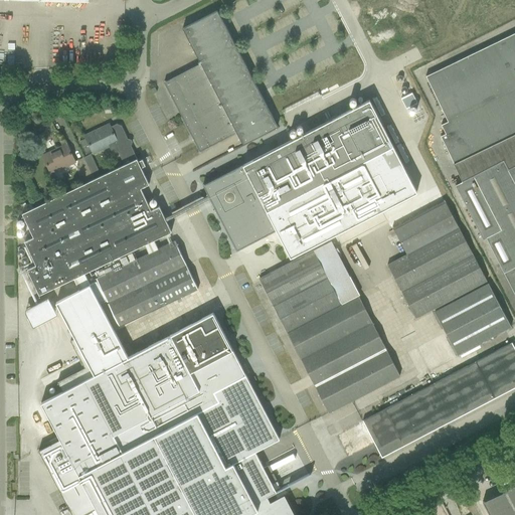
[(278,127),(217,10),(182,28),(200,63),(164,82),(198,149),(199,151),(236,133),(242,145),(278,127)]
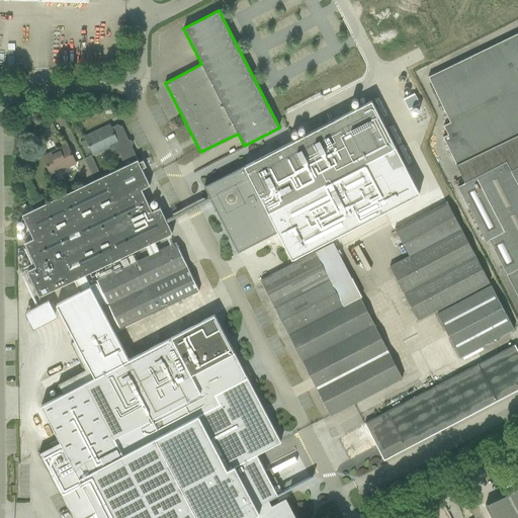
[(517,32),(428,77),(449,120),(450,122),(443,125),(448,135),(443,137),(456,164),(517,134),(517,32)]
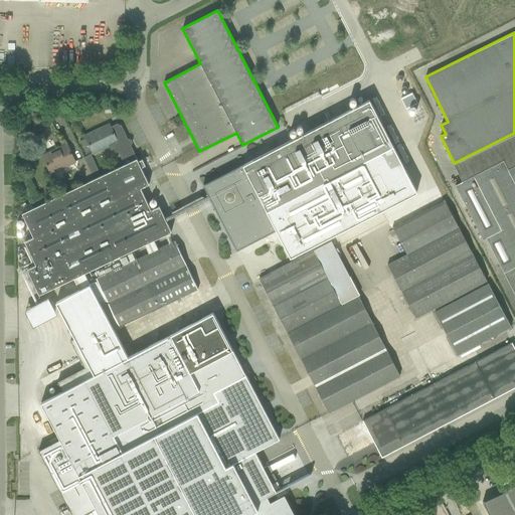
[(411,93),(400,99),(406,109),(417,103),(411,93)]
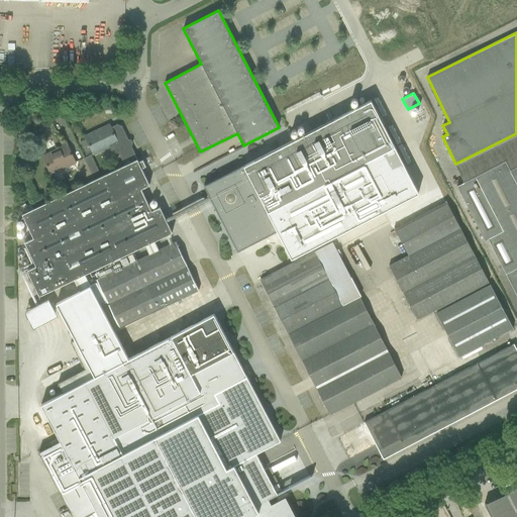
[(243,165),(203,186),(209,196),(210,199),(211,200),(213,199),(218,210),(216,211),(237,251),(278,231),(292,259),(418,193),(395,146),(371,101),(243,166),(243,165)]
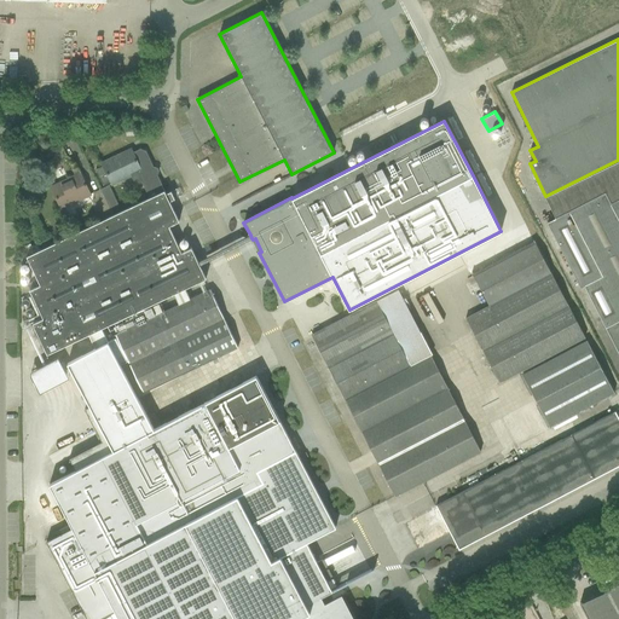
[(100,221),(27,256),(38,279),(27,284),(29,289),(44,318),(34,323),(34,324),(47,354),(88,335),(100,329),(121,318),(173,294),(184,288),(184,289),(195,283),(203,279),(204,279),(206,279),(200,266),(197,261),(191,248),(189,248),(190,249),(181,254),(168,226),(177,223),(179,223),(169,202),(174,200),(171,191),(166,194),(163,191),(156,174),(157,174),(157,172),(156,169),(154,168),(152,168),(145,151),(140,149),(132,152),(131,150),(99,165),(100,167),(96,169),(103,185),(111,181),(113,185),(132,175),(134,180),(138,183),(142,180),(150,198),(113,215),(100,221)]
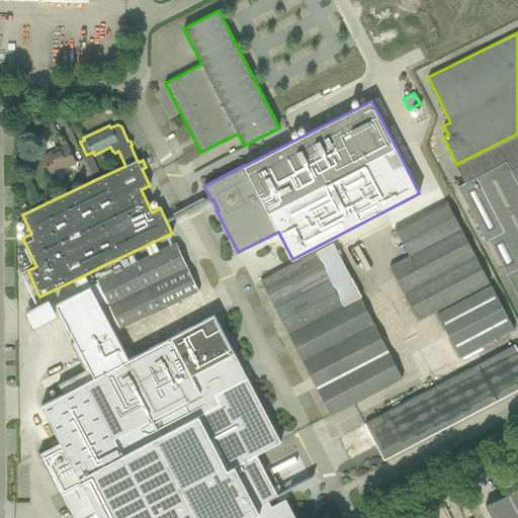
[(517,134),(456,164),(465,183),(458,186),(467,204),(486,240),(486,241),(489,240),(493,247),(502,264),(507,274),(517,293),(517,295),(517,134)]
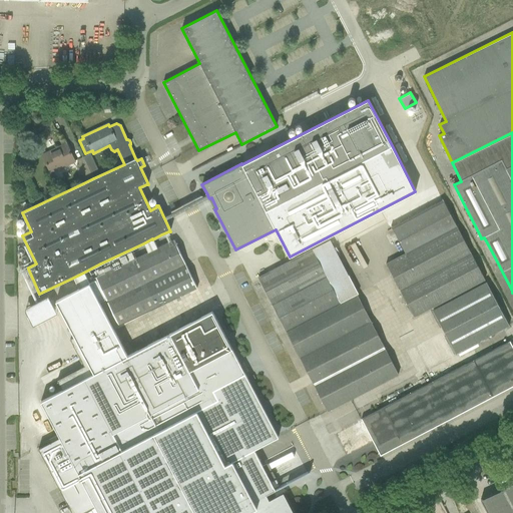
[(51,172),(74,161),(64,139),(60,141),(62,145),(42,155),(51,172)]
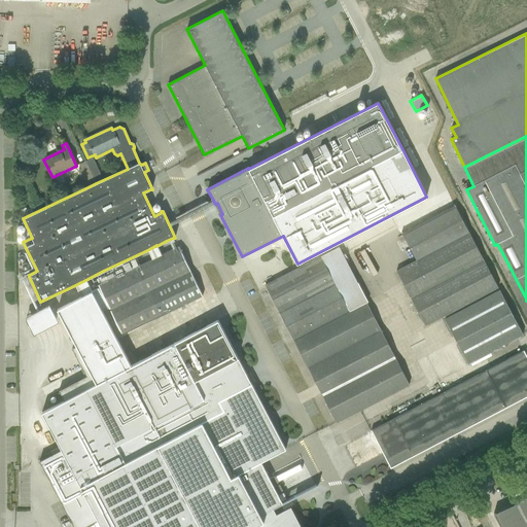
[(95,179),(101,176),(93,157),(85,162),(95,179)]
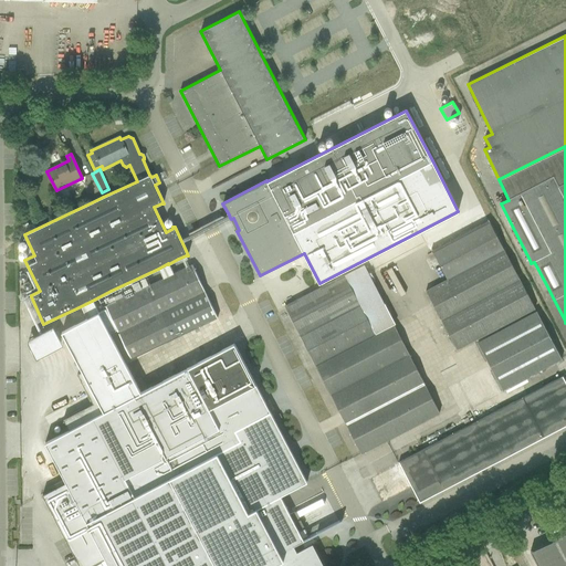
[(85,177),(87,181),(84,184),(92,202),(103,197),(102,192),(92,174),(85,177)]
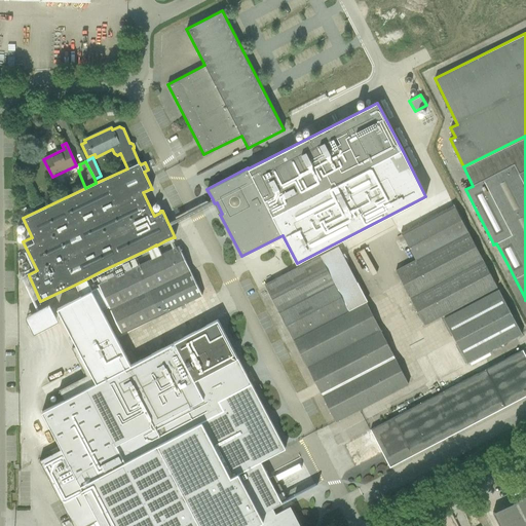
[(415,259),(396,270),(424,325),(497,287),(470,233),(455,205),(402,233),(415,259)]
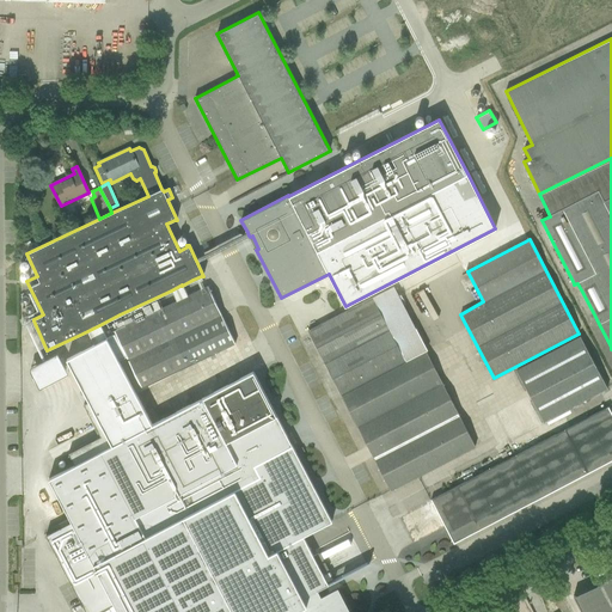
[(126,326),(114,331),(115,334),(121,346),(126,356),(141,389),(226,348),(236,344),(208,286),(188,297),(182,286),(182,285),(171,291),(177,301),(126,326)]
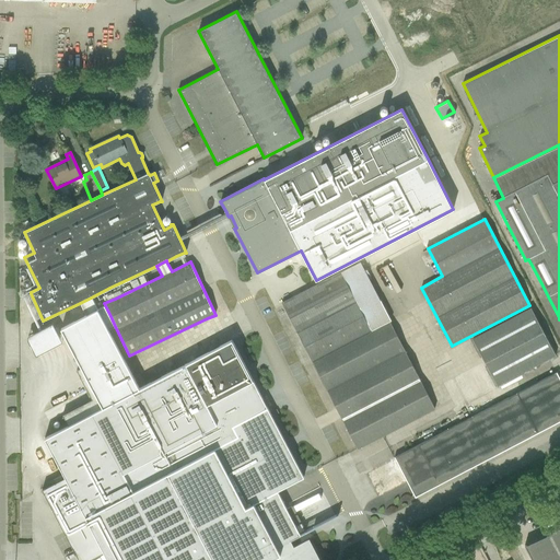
[(294,296),(281,303),(357,448),(434,408),(405,350),(389,321),(372,330),(341,271),(294,296)]
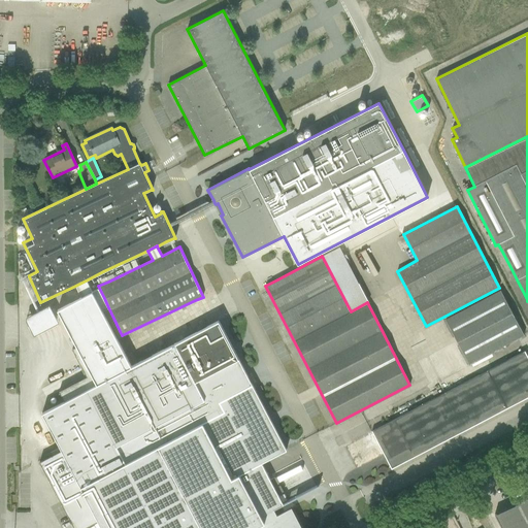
[(61,450),(39,461),(73,527),(83,527),(98,521),(99,522),(101,527),(301,527),(291,507),(276,515),(273,509),(283,504),(283,503),(261,463),(286,450),(218,321),(135,364),(131,366),(102,311),(108,307),(104,298),(103,298),(99,289),(92,292),(86,281),(75,286),(81,298),(57,310),(76,347),(72,350),(87,376),(59,391),(64,401),(42,414),(61,450)]
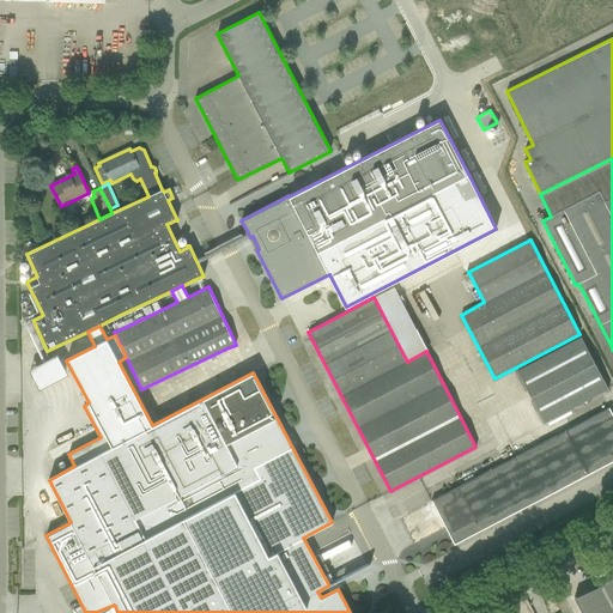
[(516,371),(544,423),(608,389),(581,338),(516,371)]
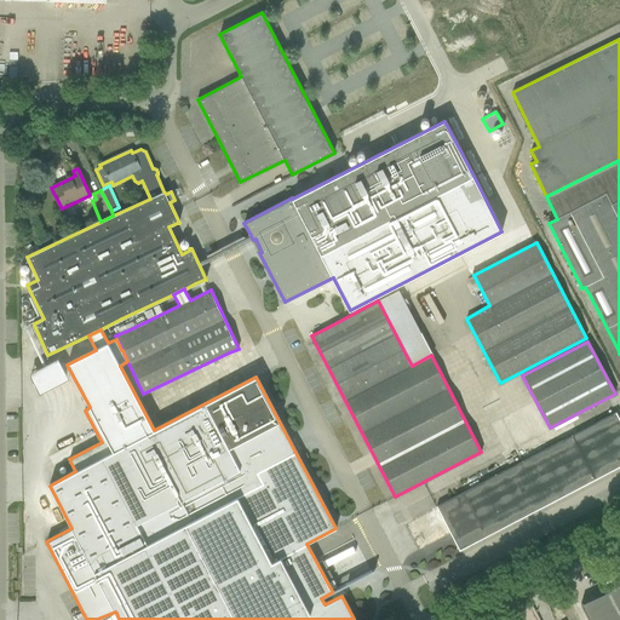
[(463,493),(436,506),(437,507),(451,534),(459,550),(619,466),(619,420),(616,413),(573,435),(522,463),(499,474),(463,493)]
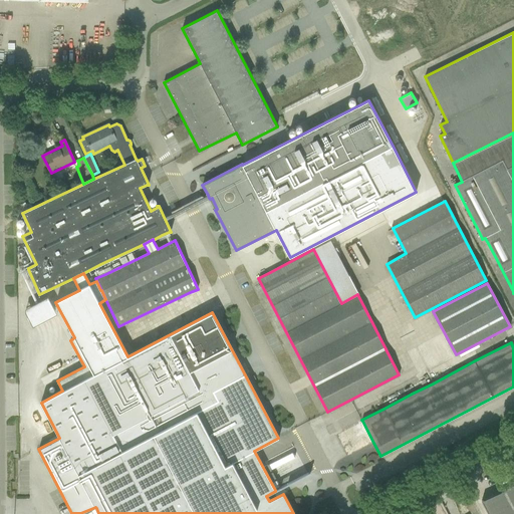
[(507,489),(505,490),(513,508),(513,484),(507,487),(507,489)]
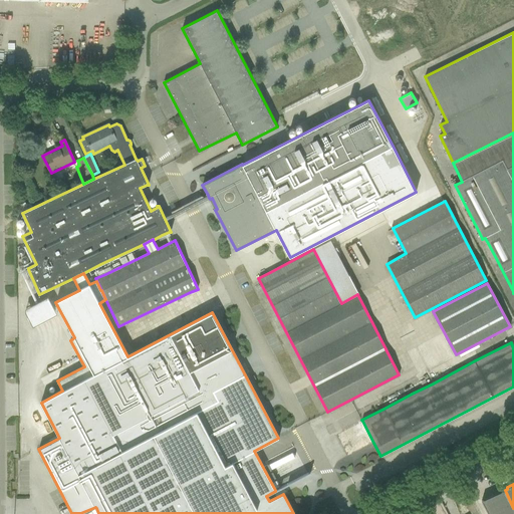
[(513,513),(513,508),(505,490),(481,501),(487,512),(487,513),(488,513),(513,513)]
